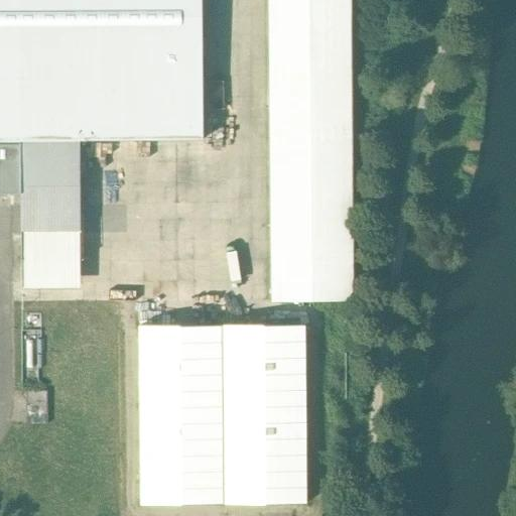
[(19,0),(0,0),(0,143),(21,143),(21,141),(19,0)]
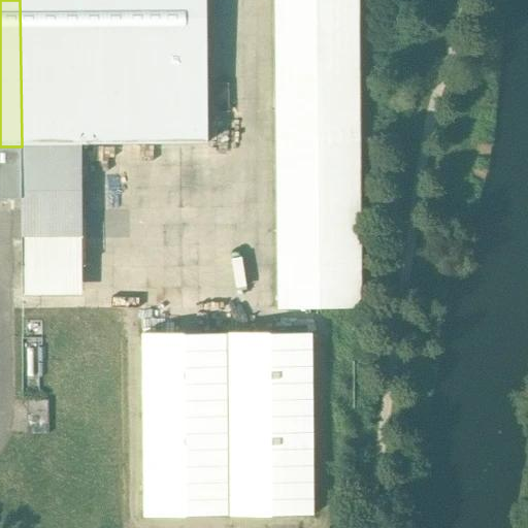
[(208,0),(20,0),(22,144),(83,143),(210,142),(208,0)]
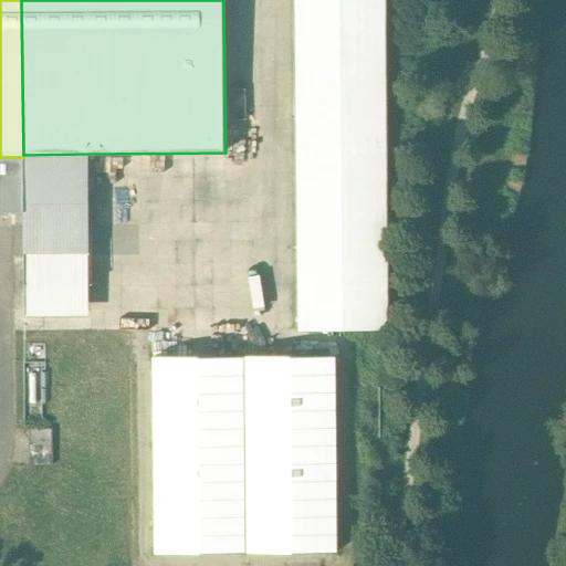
[(384,0),(294,0),(297,331),(387,329),(384,0)]
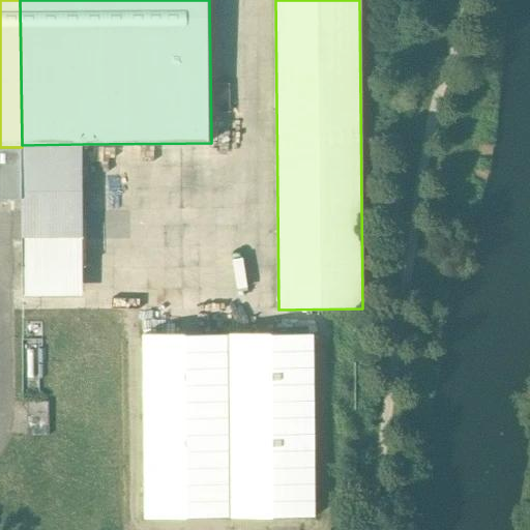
[(83,144),(22,145),(22,147),(23,199),(23,227),(23,297),(85,296),(84,227),(83,144)]
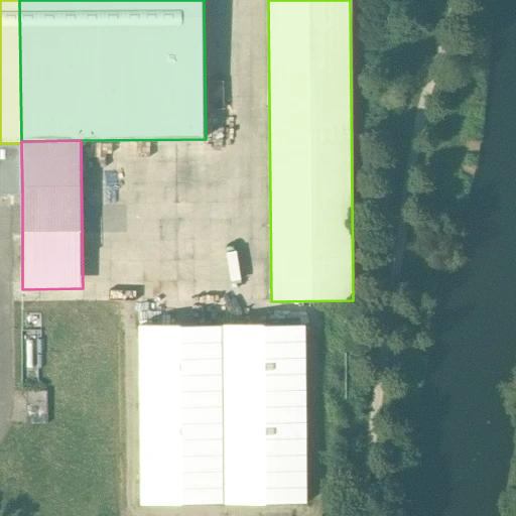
[(21,143),(0,143),(0,192),(22,194),(21,143)]
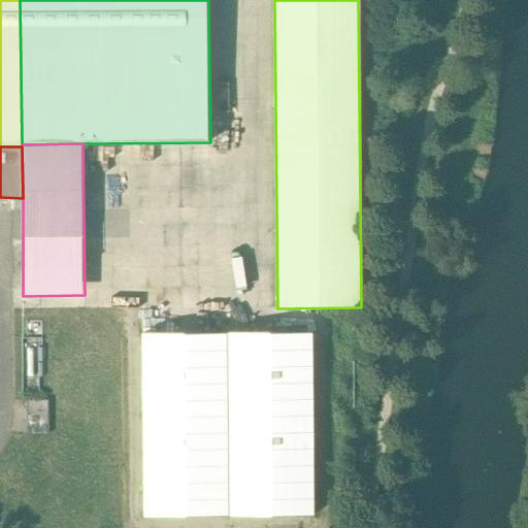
[(42,321),(26,322),(27,337),(22,337),(23,398),(40,398),(39,345),(42,345),(42,321)]
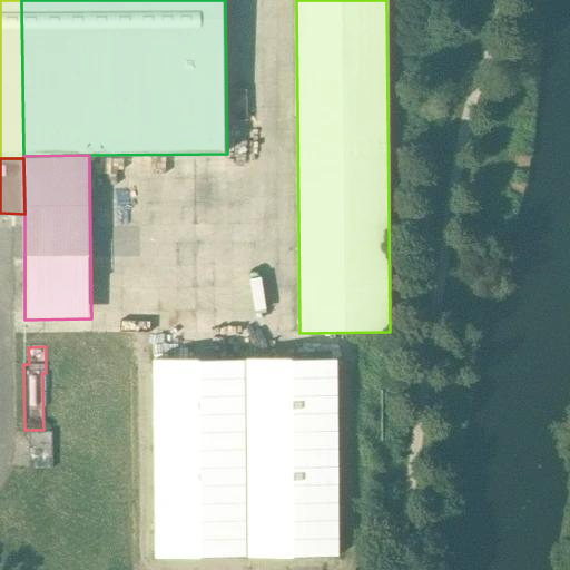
[(338,360),(155,361),(156,558),(340,557),(338,360)]
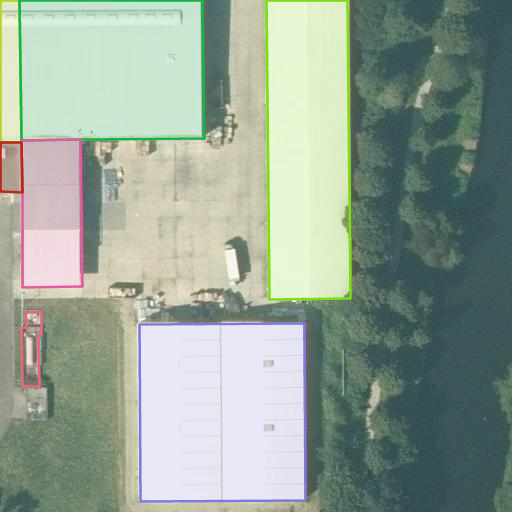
[(47,389),(27,389),(27,421),(47,421),(47,389)]
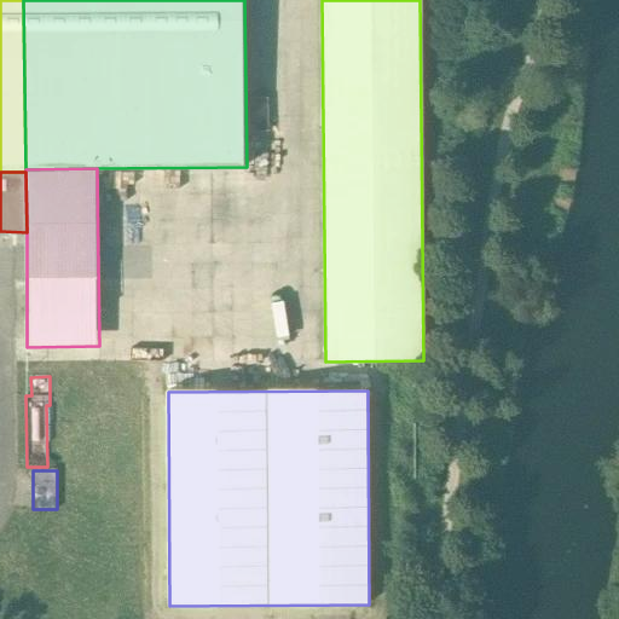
All buildings are outlined.
